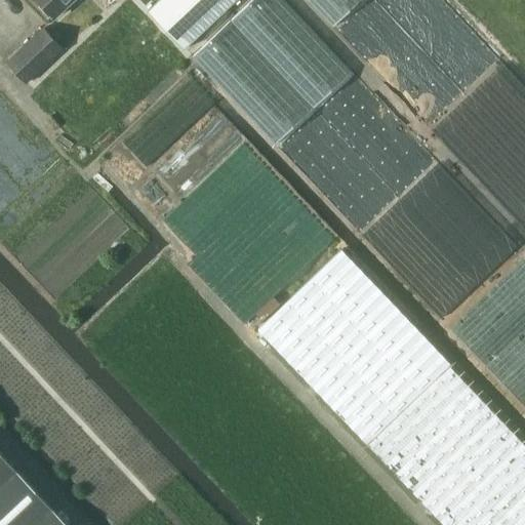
[(185,59),(129,1),(127,0),(117,0),(65,50),(43,27),(8,61),(37,89),(31,95),(86,153),(185,59)]
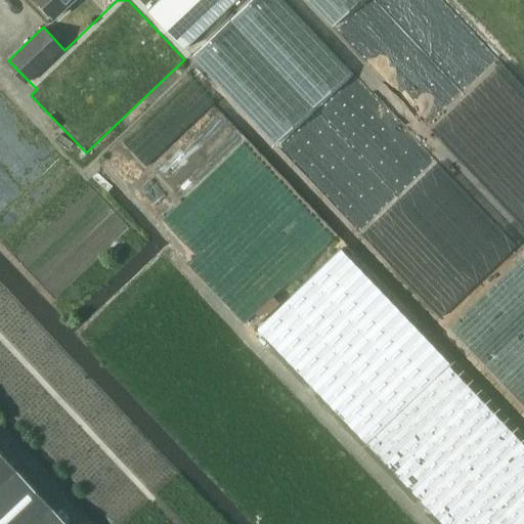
[(39,0),(55,17),(73,0),(39,0)]
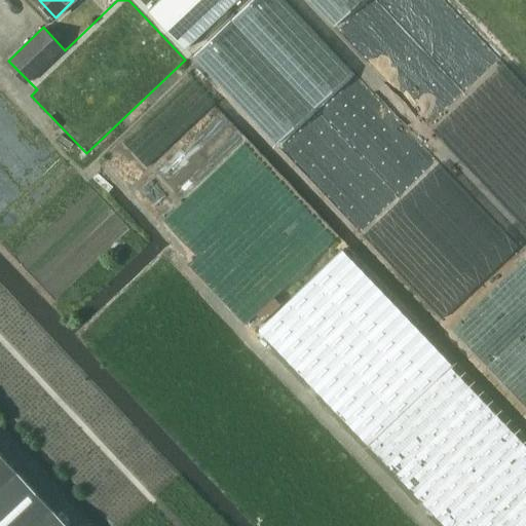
[(159,0),(150,9),(186,47),(235,0),(159,0)]
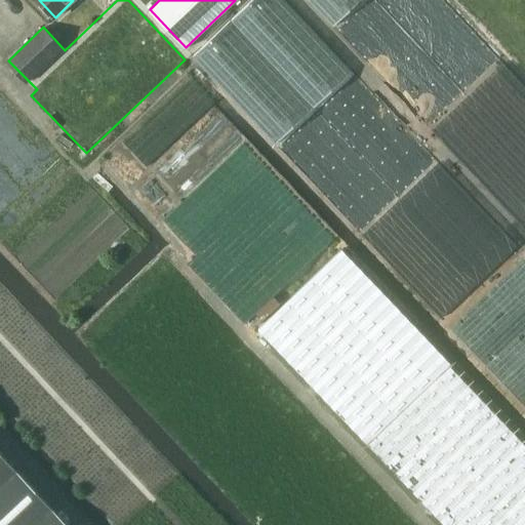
[(445,524),(524,524),(524,442),(342,249),(258,329),(445,524)]
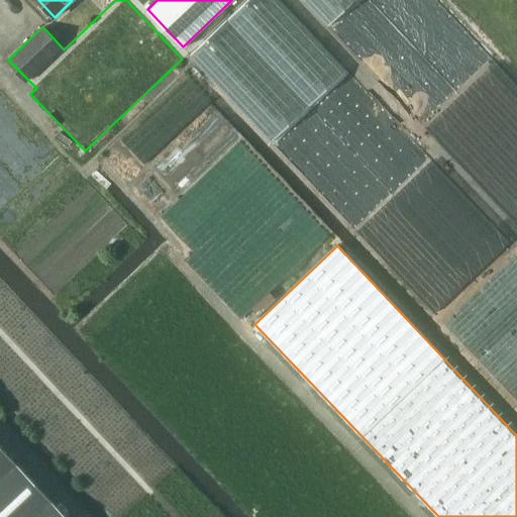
[(516,252),(442,322),(516,401),(516,252)]
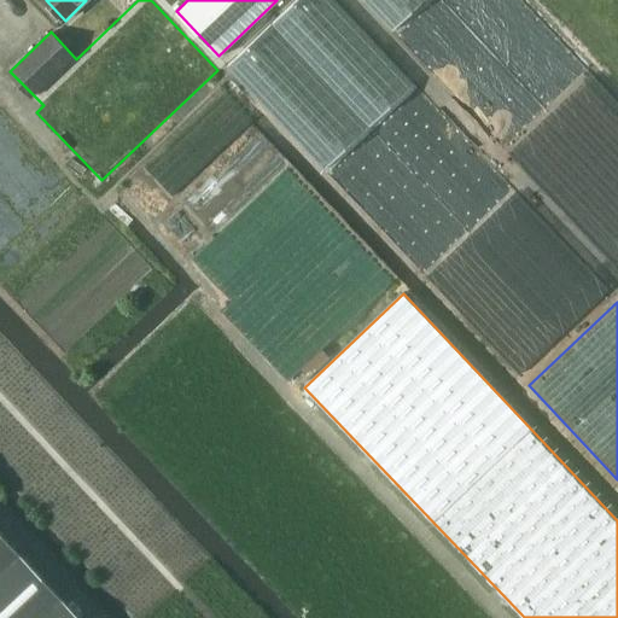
[(0,617),(79,617),(0,534),(0,617)]
